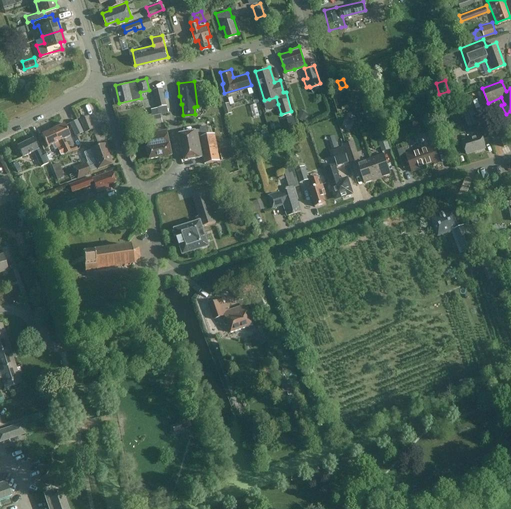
[(153,88),(157,106),(166,103),(162,85),(153,88)]
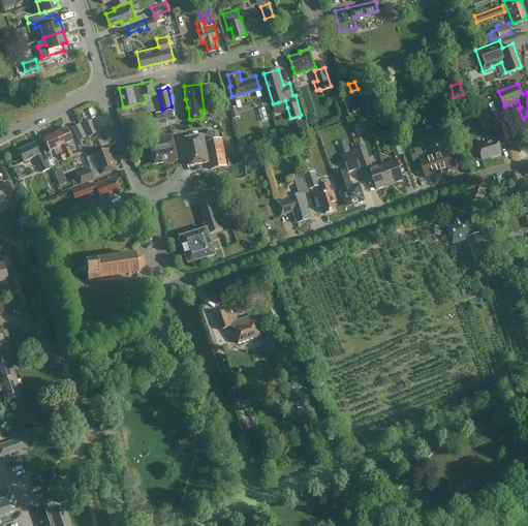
[(474,101),(483,129),(493,125),(485,98),(474,101)]
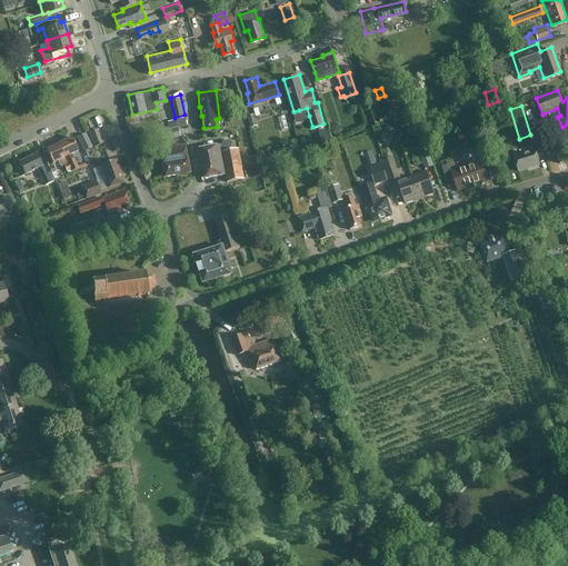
[(247,113),(249,125),(257,123),(253,112),(247,113)]
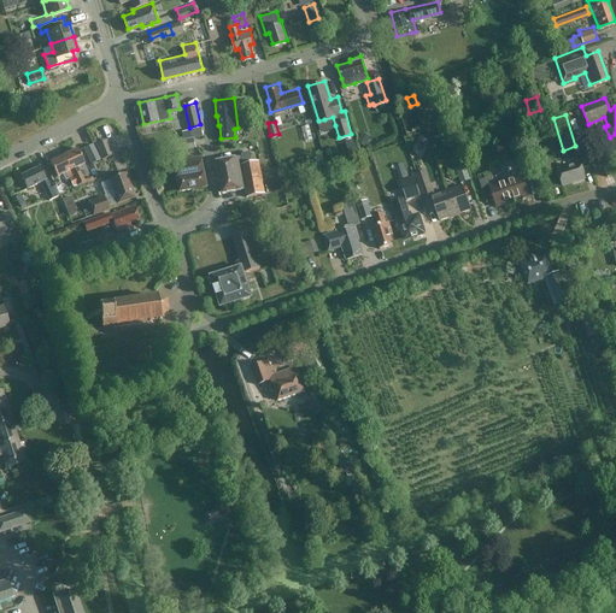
[(356,139),(365,143),(370,134),(361,129),(356,139)]
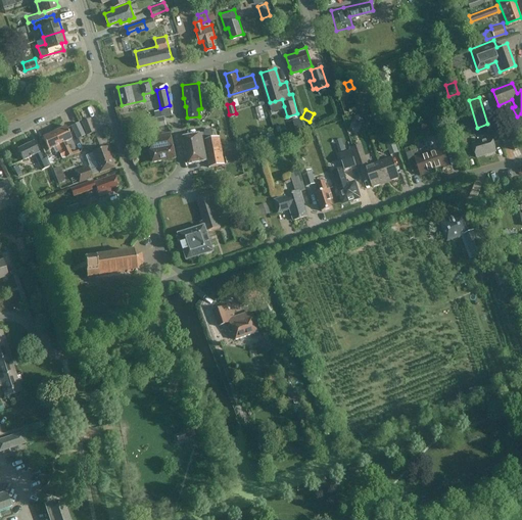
[(484,111),(488,124),(495,122),(491,109),(484,111)]
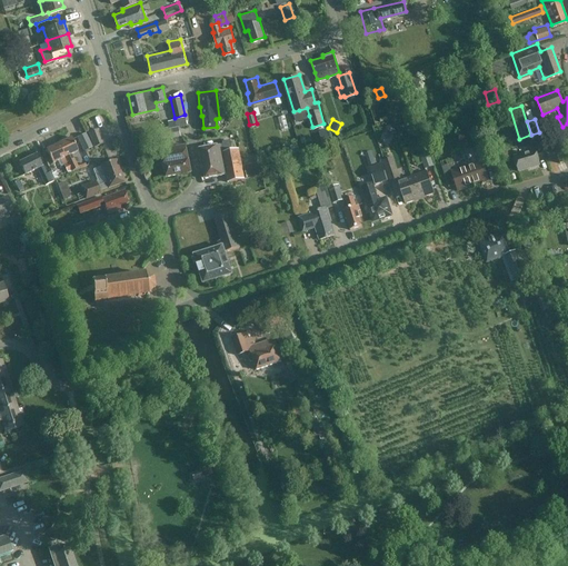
[(180,133),(178,125),(176,125),(169,127),(156,129),(157,138),(180,133)]
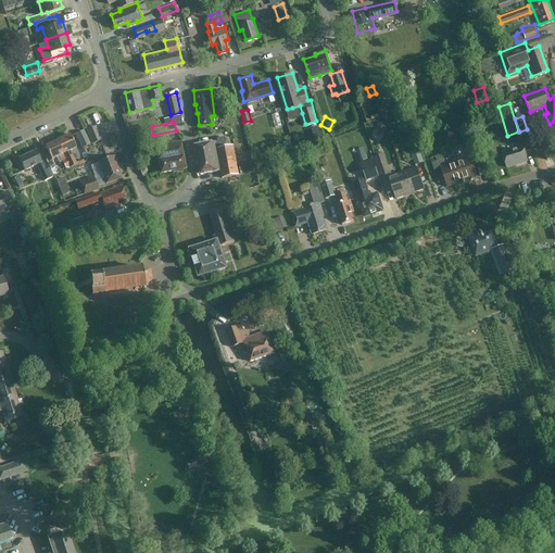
[(86,127),(91,141),(101,138),(96,123),(86,127)]
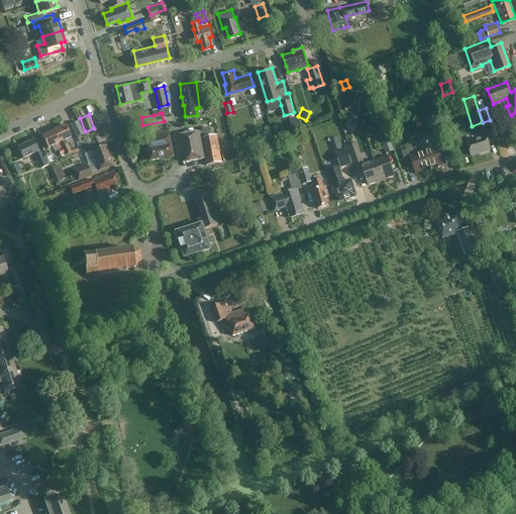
[(299,126),(296,116),(289,118),(292,128),(299,126)]
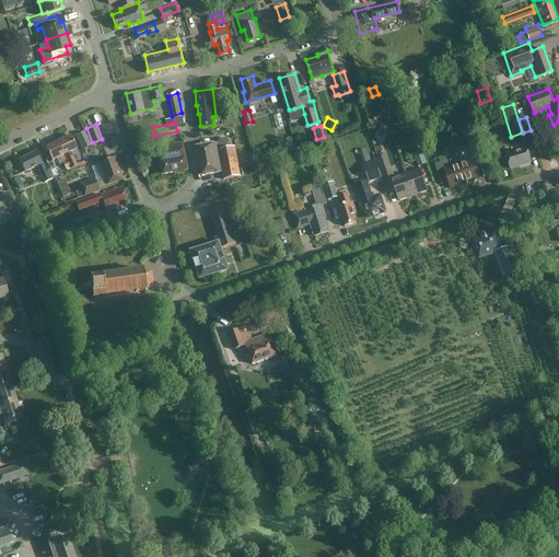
[(83,128),(74,132),(81,147),(90,142),(83,128)]
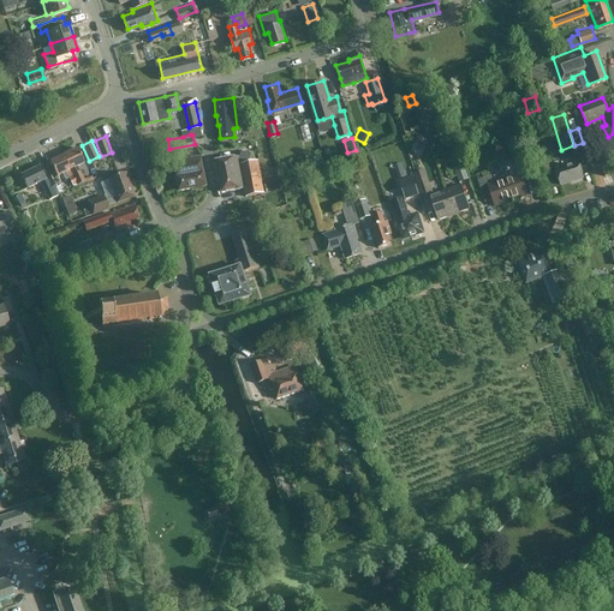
[(63,153),(70,167),(72,173),(76,180),(77,183),(84,179),(77,163),(83,160),(76,145),(63,153)]
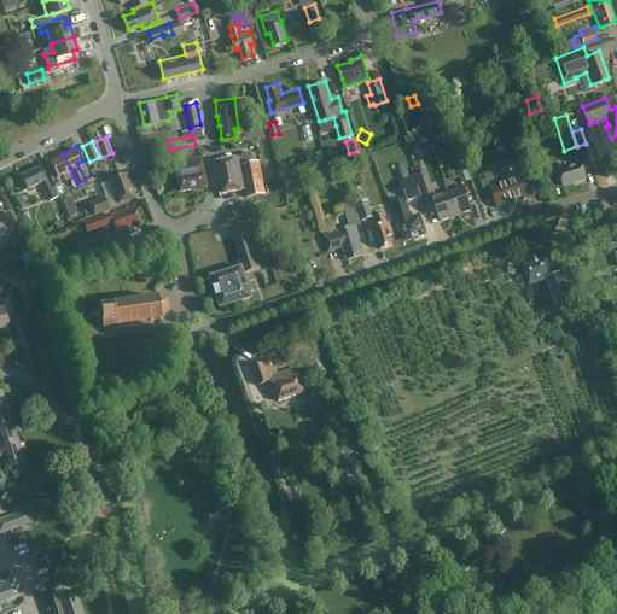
[(558,167),(563,183),(586,176),(582,165),(591,163),(586,148),(576,152),(578,161),(558,167)]
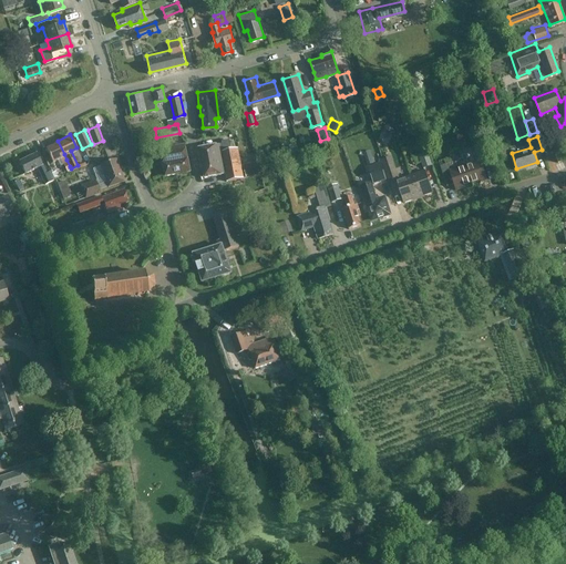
[(230,147),(228,137),(222,139),(222,141),(198,145),(204,175),(225,172),(226,178),(234,177),(235,182),(244,181),(243,175),(237,145),(230,147)]
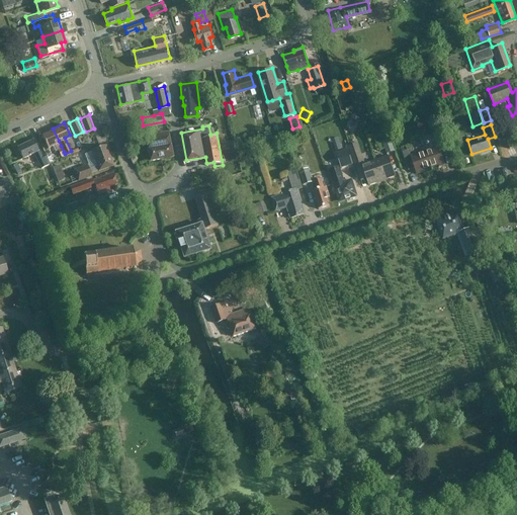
[(47,146),(59,141),(53,129),(41,134),(47,146)]
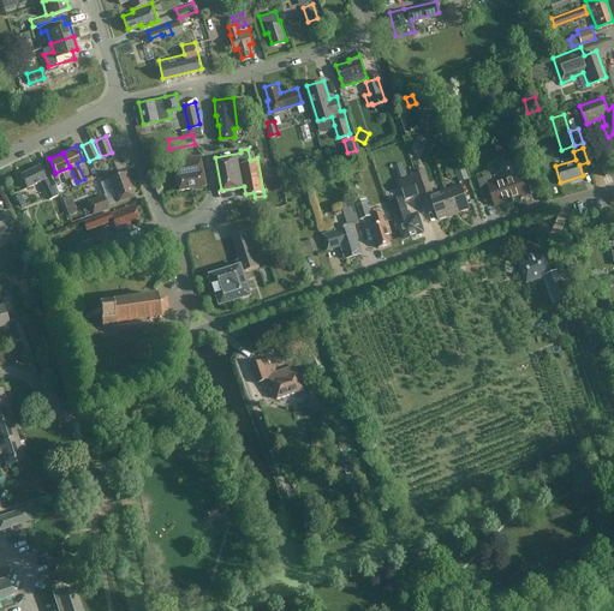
[(203,168),(200,154),(173,159),(176,174),(179,189),(206,183),(203,168)]
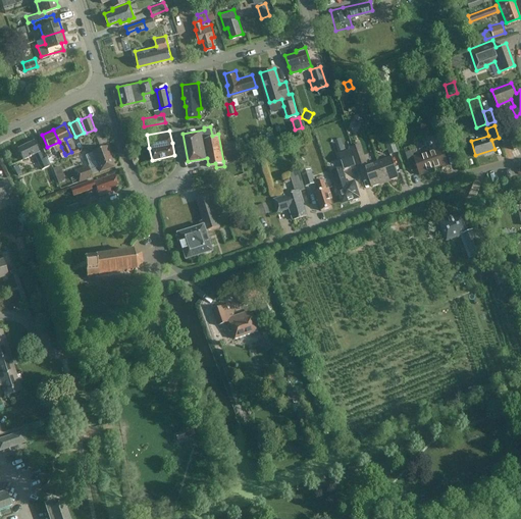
[(261,136),(263,143),(275,140),(273,134),(261,136)]
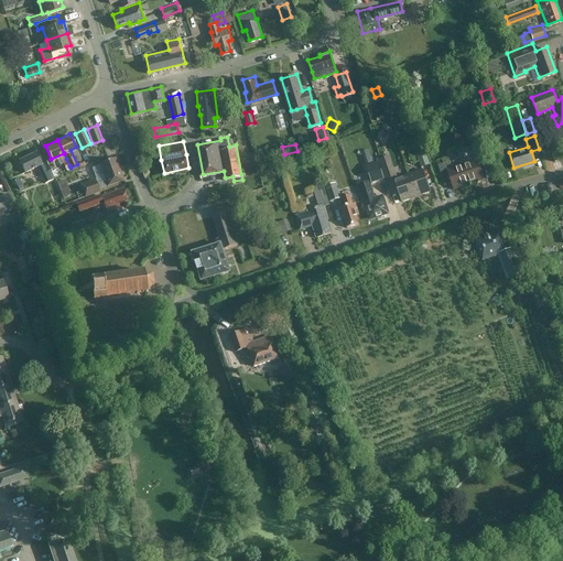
[(468,181),(484,176),(479,163),(486,161),(482,148),(469,151),(473,159),(462,162),(468,181)]
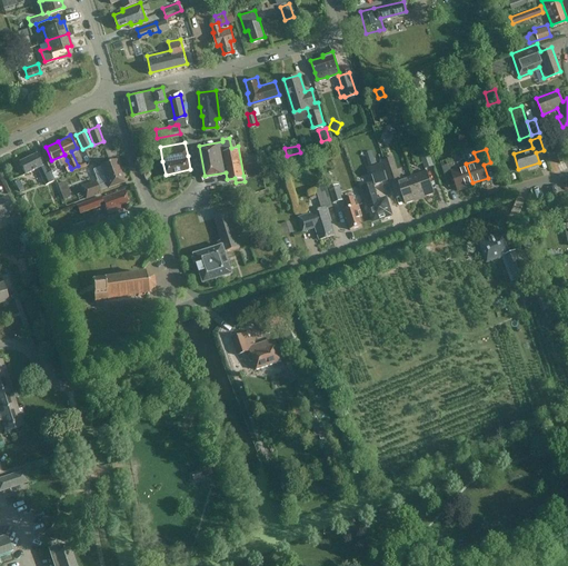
[(432,164),(428,150),(419,152),(424,167),(432,164)]
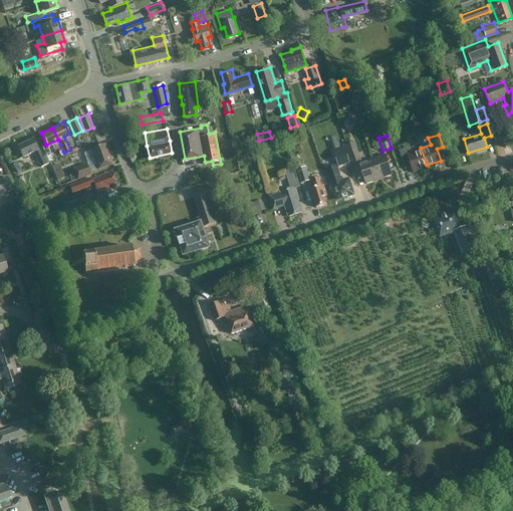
[(44,153),(41,155),(37,147),(32,137),(16,145),(21,156),(33,150),(40,165),(48,161),(44,153)]
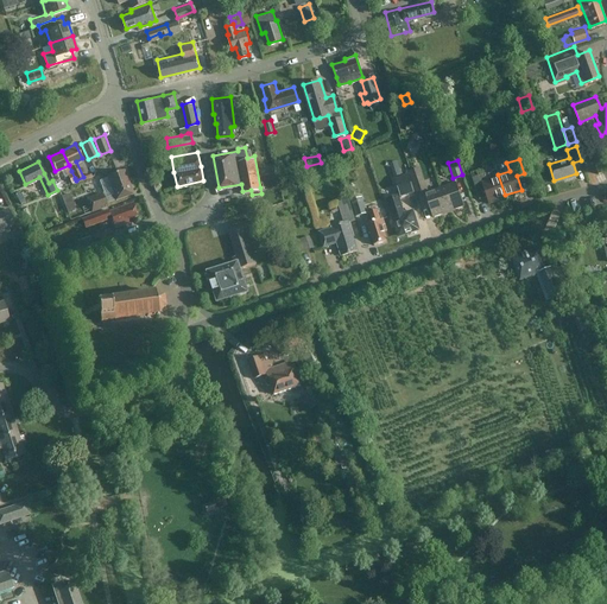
[(408,169),(416,191),(428,188),(419,165),(408,169)]
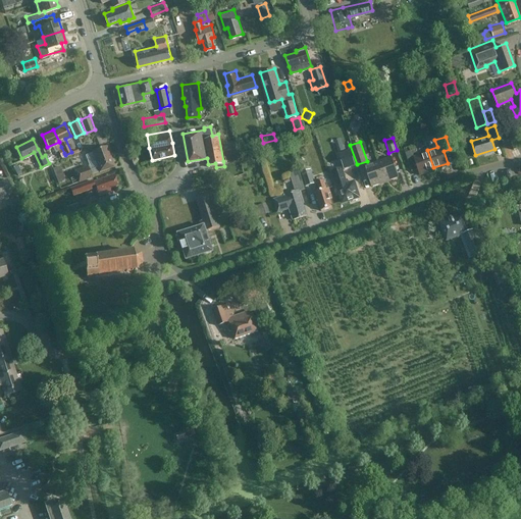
[(113,164),(106,144),(91,150),(97,165),(89,168),(87,164),(73,169),(77,180),(91,175),(90,172),(99,169),(113,164)]
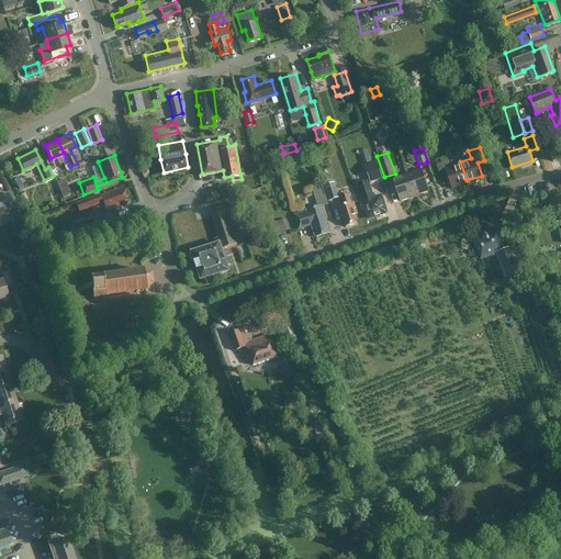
[(240,160),(243,172),(256,169),(254,157),(240,160)]
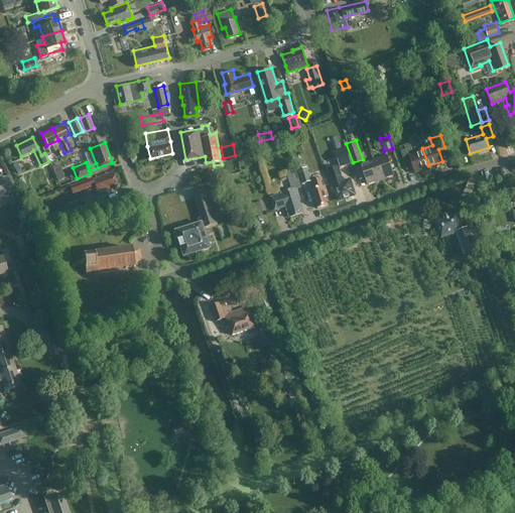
[(351,161),(346,145),(334,149),(339,165),(351,161)]
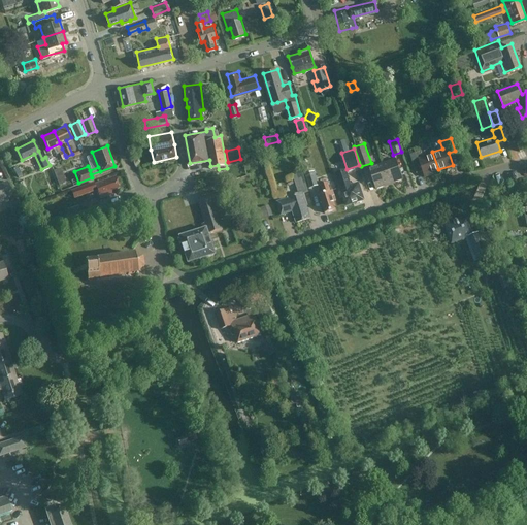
[(438,169),(432,152),(422,156),(420,149),(409,152),(416,171),(422,168),(424,174),(438,169)]
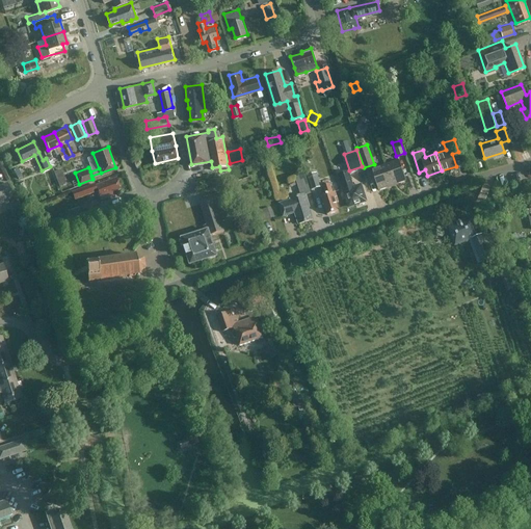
[(392,183),(405,178),(398,158),(385,162),(392,183)]
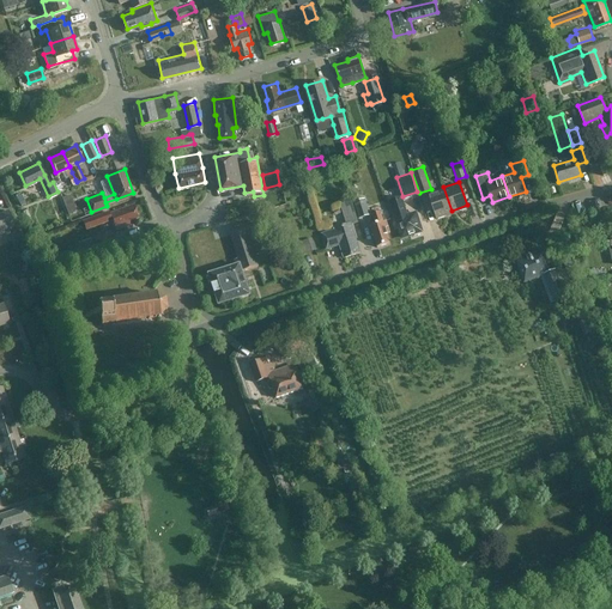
[(436,215),(452,211),(443,187),(428,193),(436,215)]
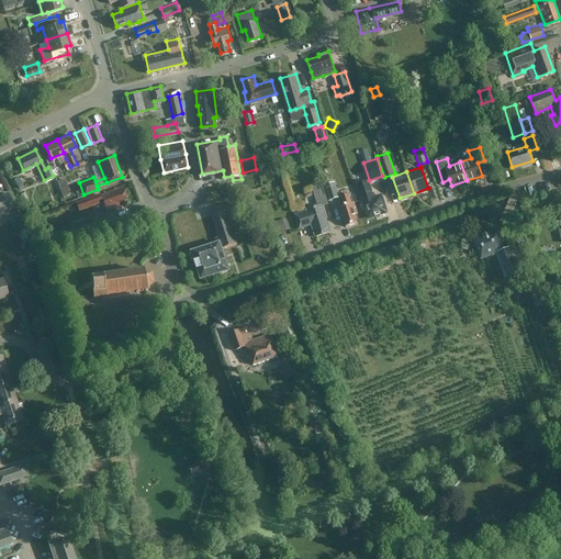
[(13,178),(19,187),(23,185),(18,176),(13,178)]
